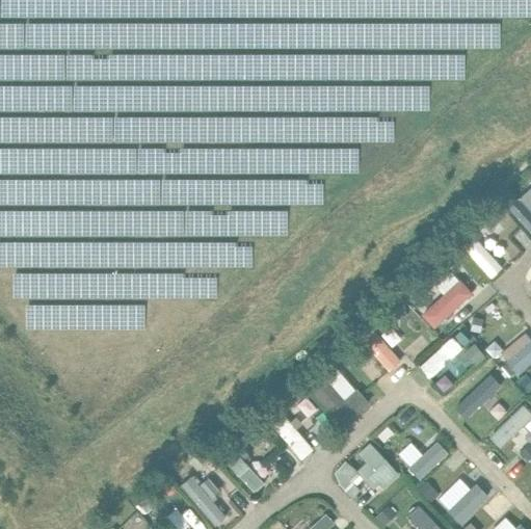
[(530,236),(530,188),(508,209),(530,236)]
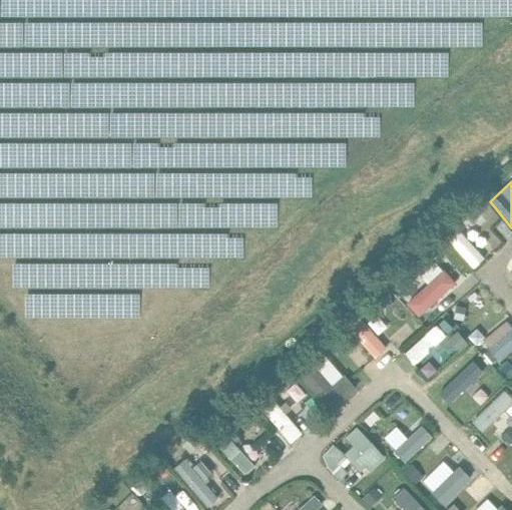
[(473,222),(482,213),(477,207),(467,216),(473,222)]
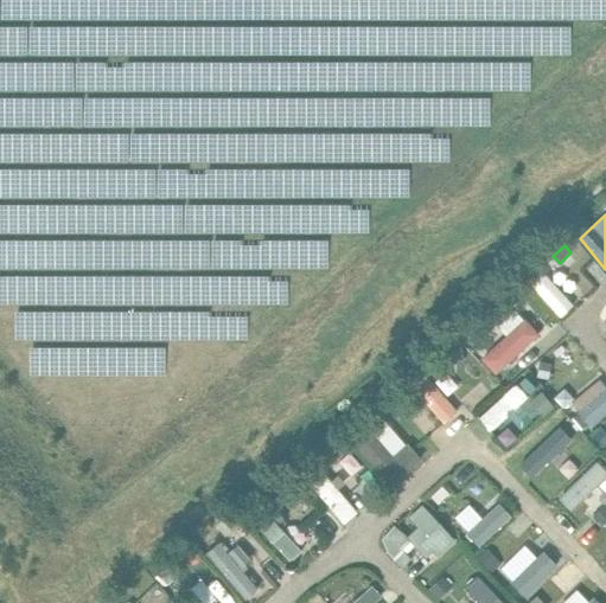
[(559,319),(573,308),(549,276),(535,286),(559,319)]
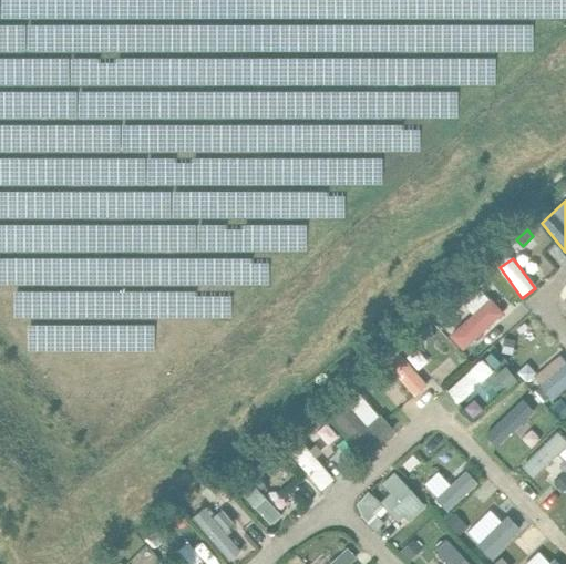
[(463,354),(505,315),(489,297),(448,336),(463,354)]
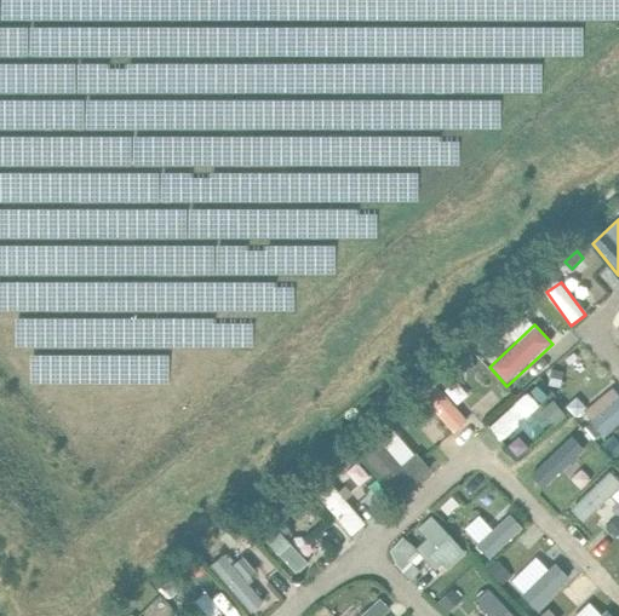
[(454,361),(454,374),(473,373),(471,360),(454,361)]
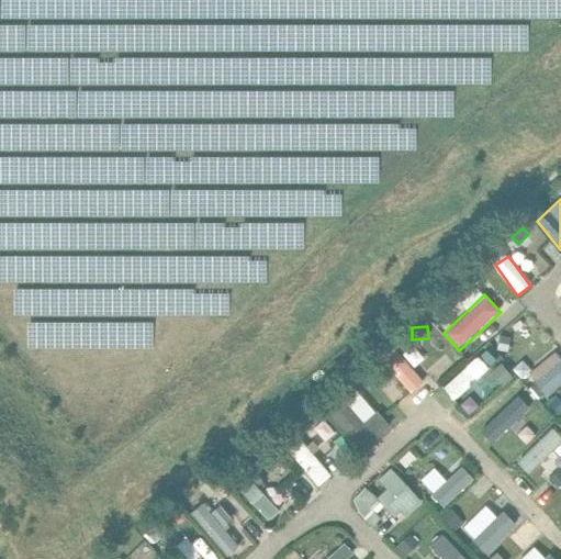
[(560,358),(556,351),(527,375),(545,397),(560,383),(560,358)]
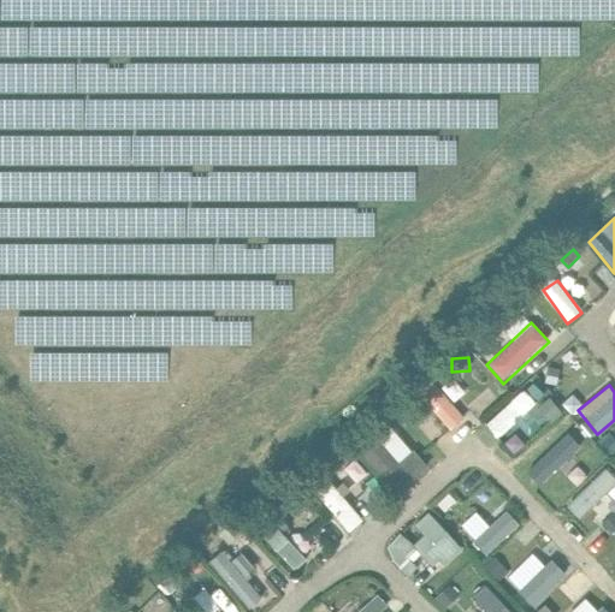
[(451,431),(465,417),(441,391),(426,404),(451,431)]
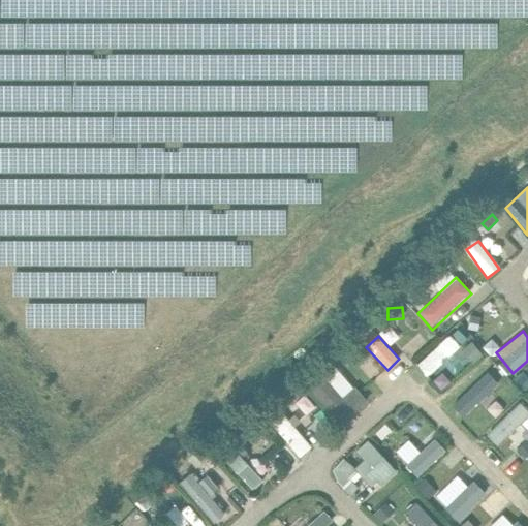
[(352,343),(341,353),(351,365),(363,354),(352,343)]
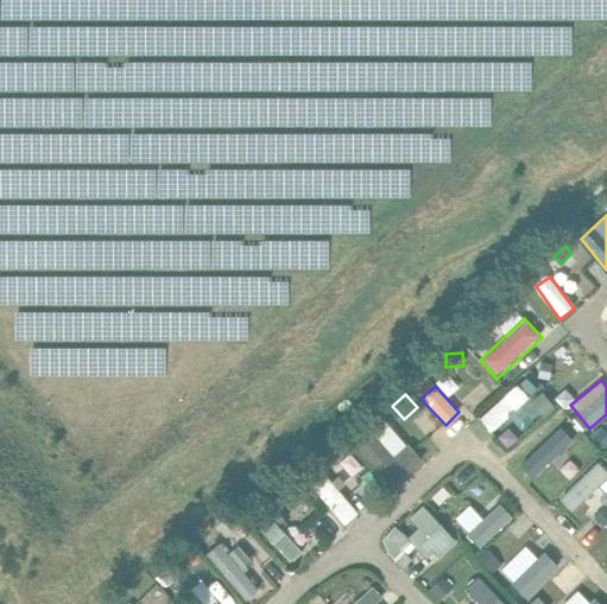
[(542,396),(531,405),(542,418),(552,409),(542,396)]
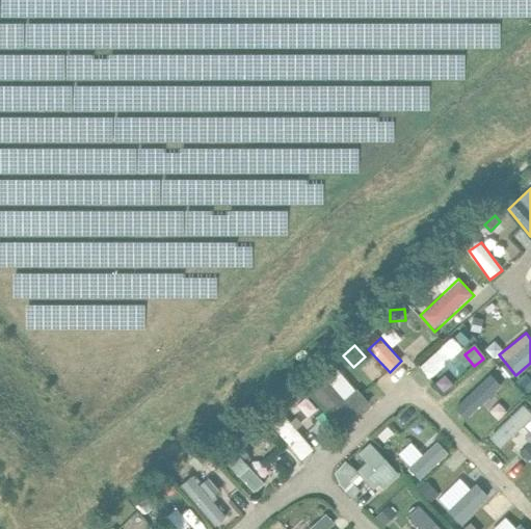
[(310,391),(342,426),(368,402),(336,367),(310,391)]
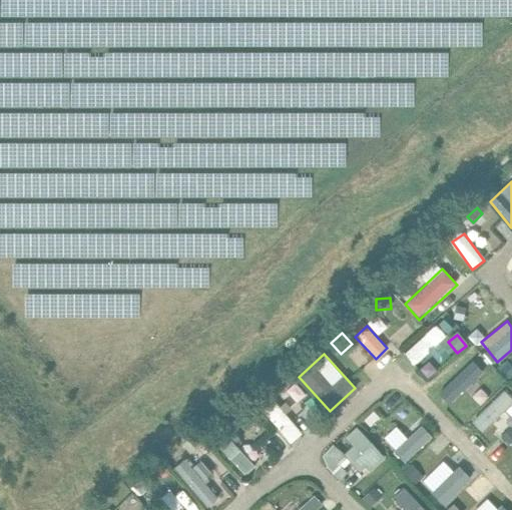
[(439,393),(450,405),(484,373),(474,361),(439,393)]
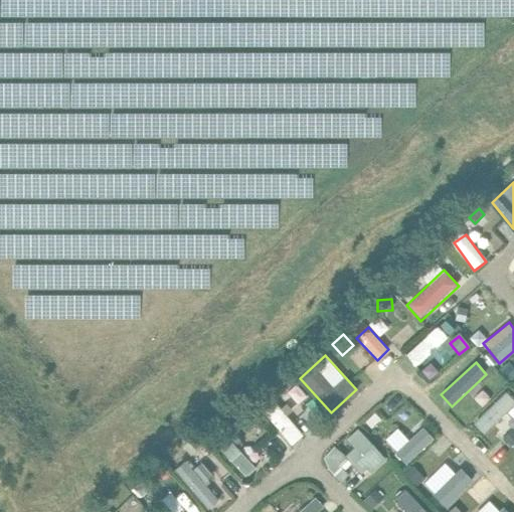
[(513,372),(507,365),(499,372),(510,384),(513,380),(513,372)]
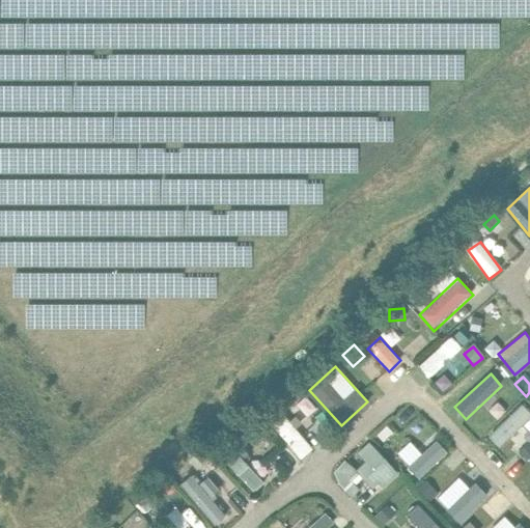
[(260,405),(256,415),(267,418),(271,409),(260,405)]
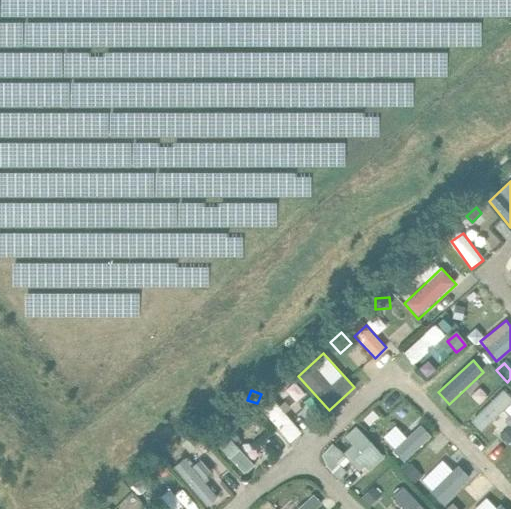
[(510,398),(503,390),(470,420),(481,432),(510,404),(510,398)]
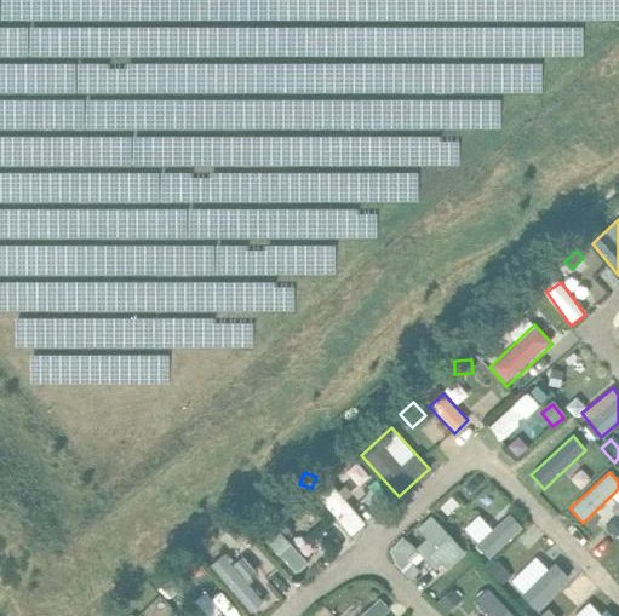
[(367,523),(332,485),(316,499),(353,537),(367,523)]
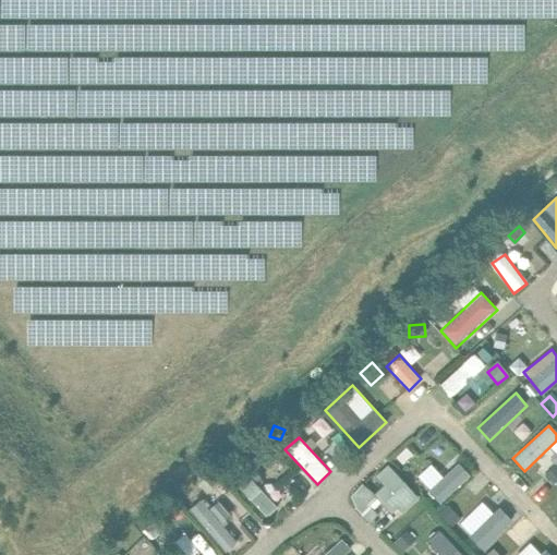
[(549,473),(556,460),(556,457),(547,451),(539,467),(549,473)]
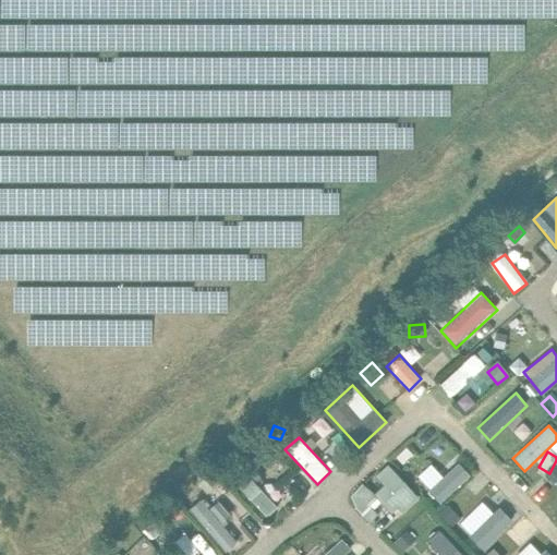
[(251,461),(243,468),(250,475),(257,469),(251,461)]
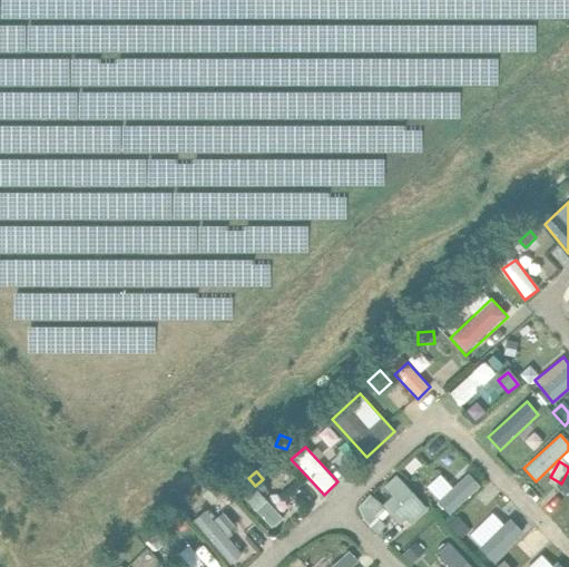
[(451,517),(482,486),(469,472),(438,504),(451,517)]
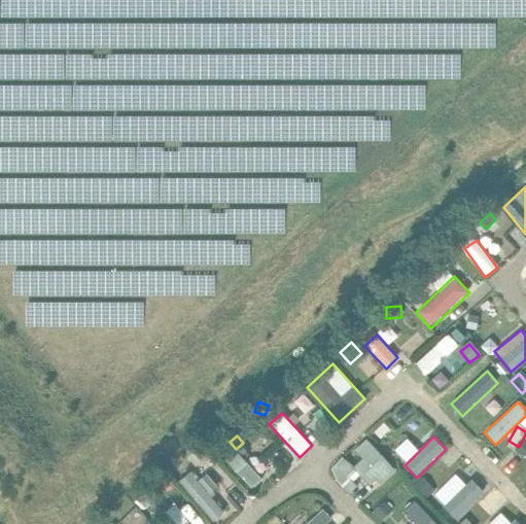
[(344,456),(328,473),(350,493),(361,481),(375,494),(397,469),(366,441),(347,460),(344,456)]
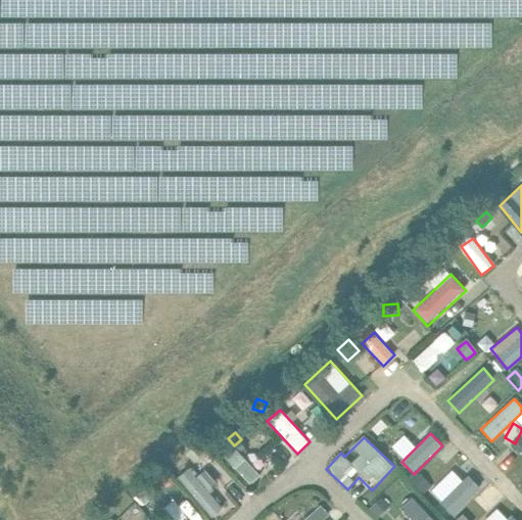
[(185,456),(193,466),(206,455),(198,444),(185,456)]
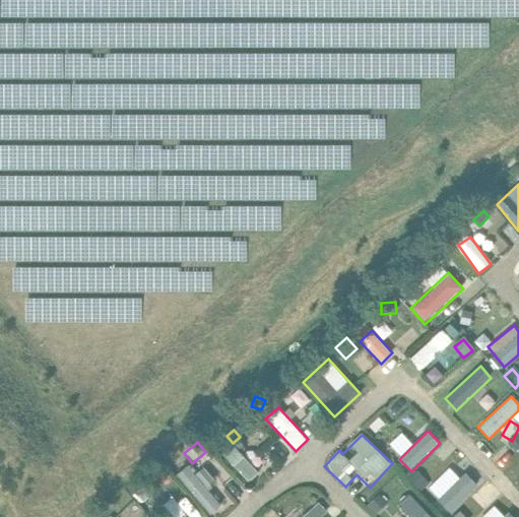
[(248,482),(260,471),(235,442),(221,454),(248,482)]
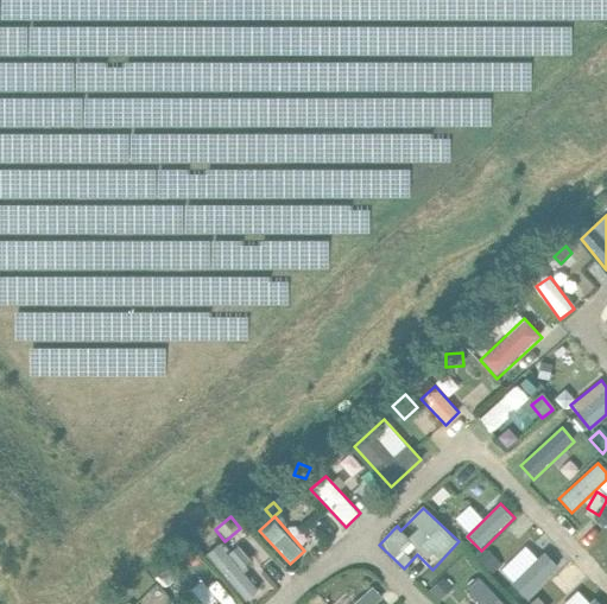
[(221,544),(206,557),(246,603),(248,603),(267,587),(234,548),(228,553),(221,544)]
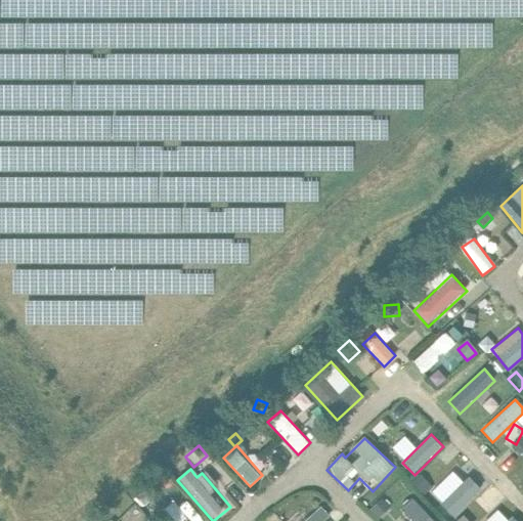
[(148,487),(138,496),(145,505),(156,496),(148,487)]
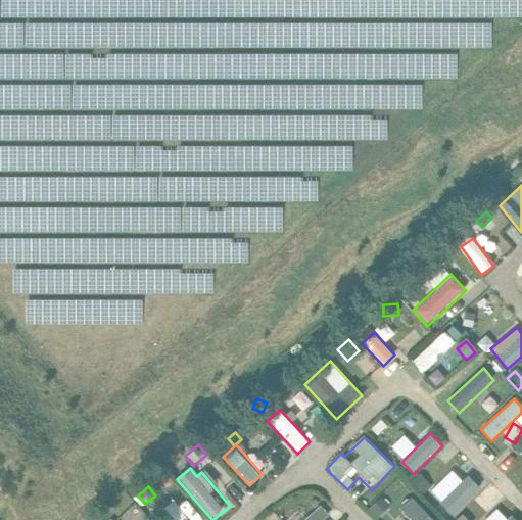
[(434,519),(413,498),(398,511),(407,519),(434,519)]
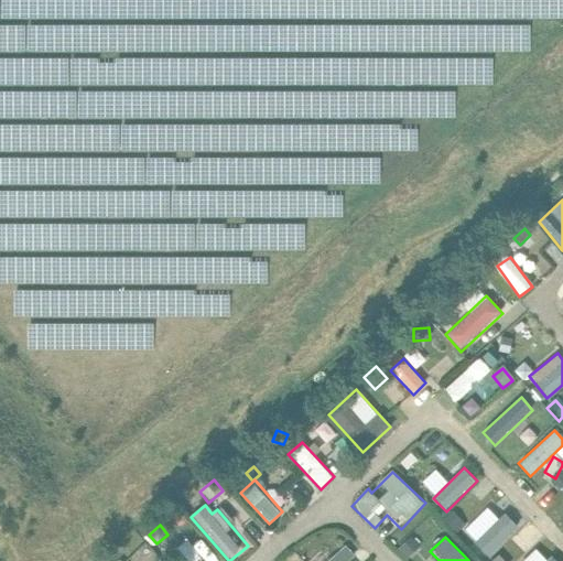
[(419,549),(409,540),(396,553),(402,560),(409,560),(419,549)]
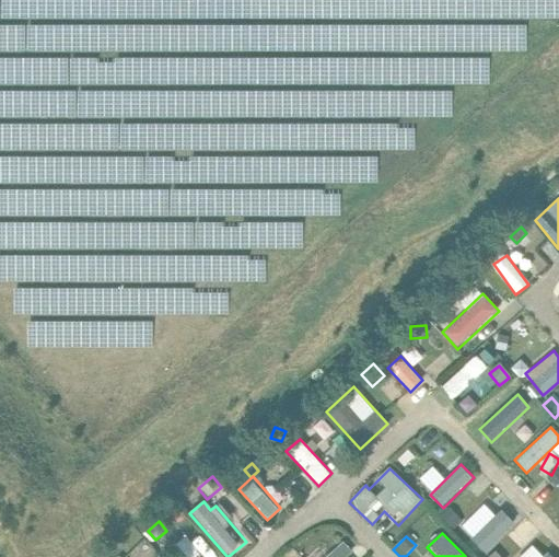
[(174,547),(184,556),(190,556),(197,548),(183,537),(174,547)]
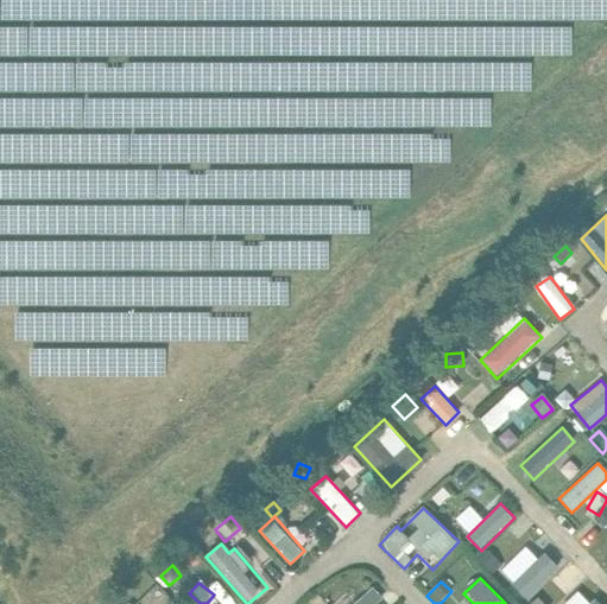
[(381,603),(368,590),(353,603),(381,603)]
